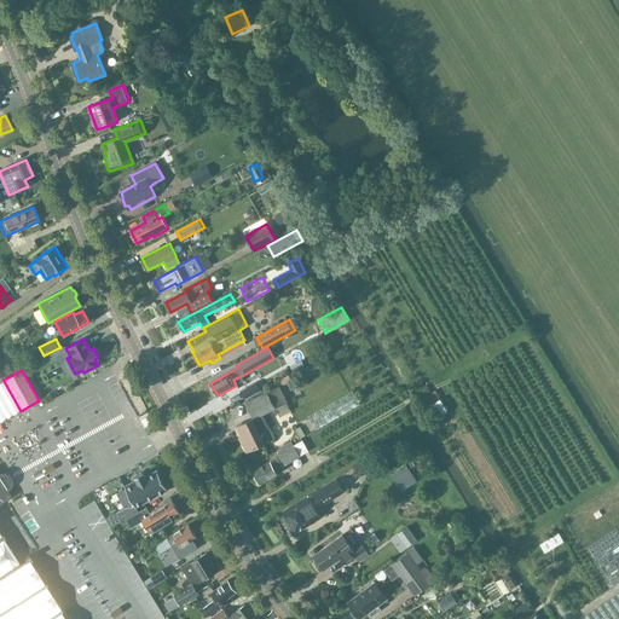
[(0,421),(11,416),(21,411),(4,381),(0,382),(0,421)]
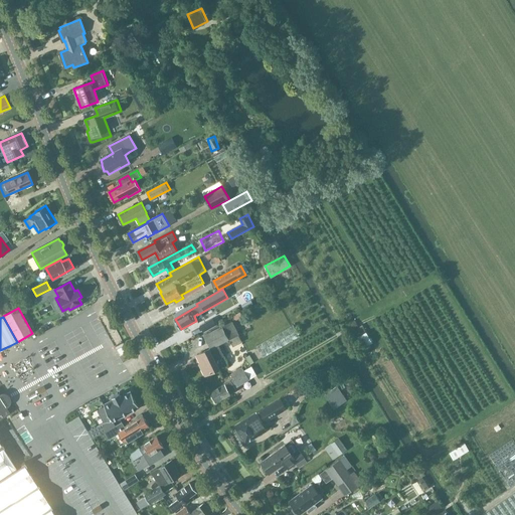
[(212,319),(200,326),(203,332),(216,325),(212,319)]
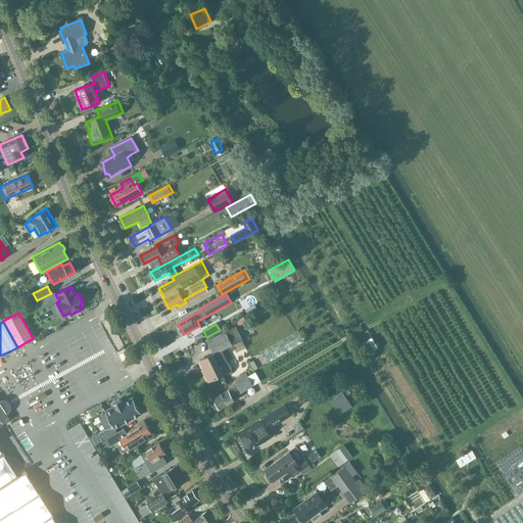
[(243,340),(236,326),(208,340),(215,353),(200,361),(205,372),(204,372),(208,381),(225,373),(221,365),(228,362),(222,350),(243,340)]
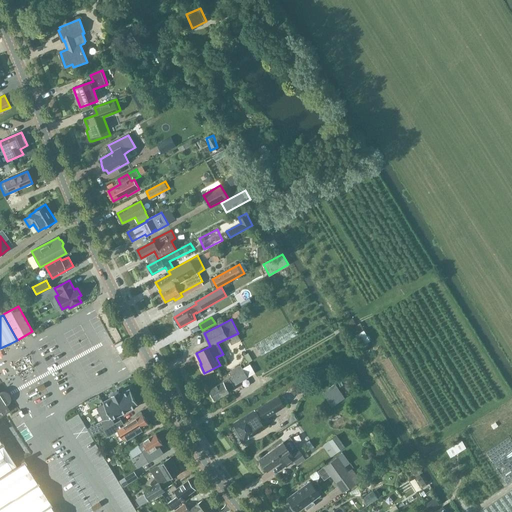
[(254,344),(261,355),(298,334),(291,323),(254,344)]
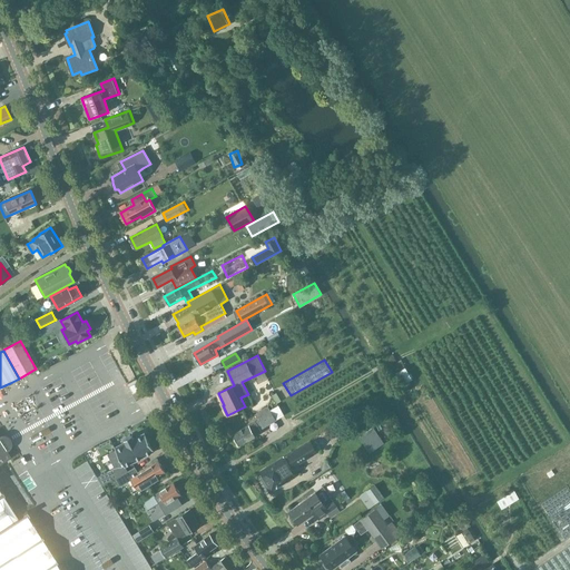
[(406,365),(401,369),(409,381),(414,377),(406,365)]
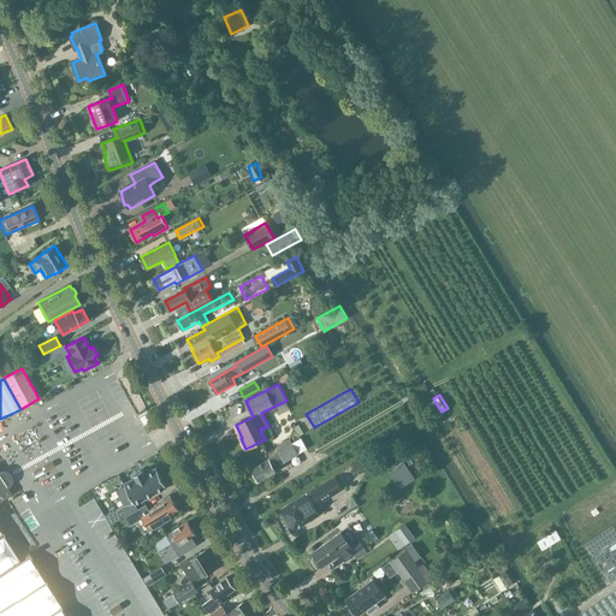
[(247,408),(232,407),(232,418),(246,419),(247,408)]
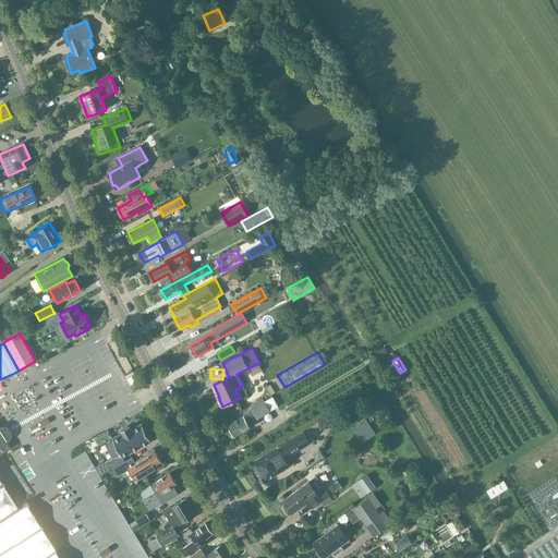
[(265,402),(252,409),(257,419),(270,411),(265,402)]
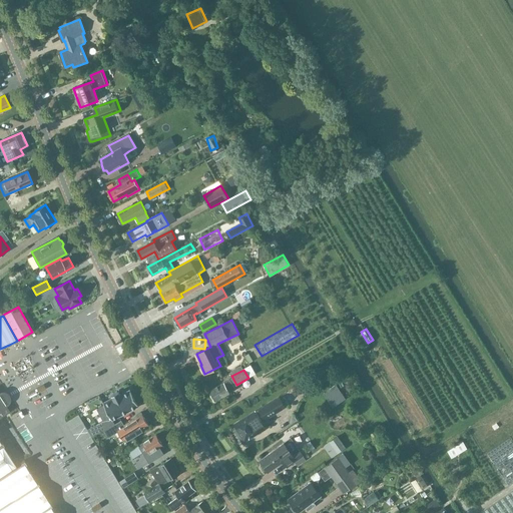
[(229,379),(210,391),(215,400),(235,389),(229,379)]
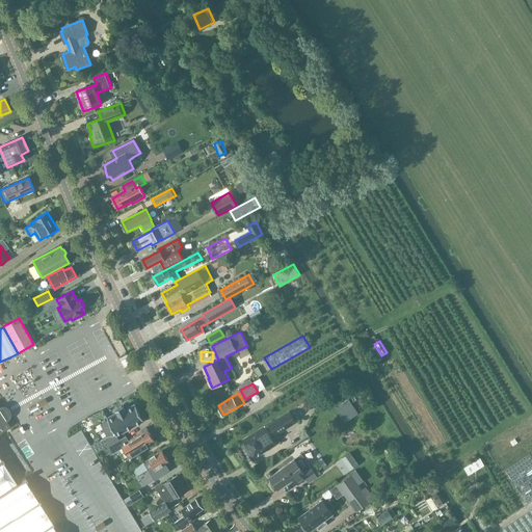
[(251,409),(265,402),(262,396),(248,403),(251,409)]
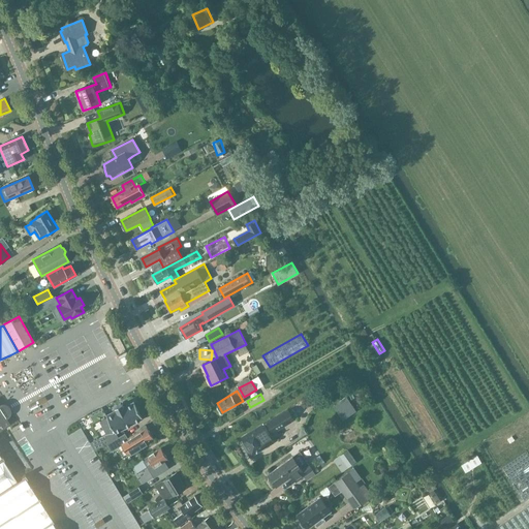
[(347,398),(335,406),(344,419),(355,411),(347,398)]
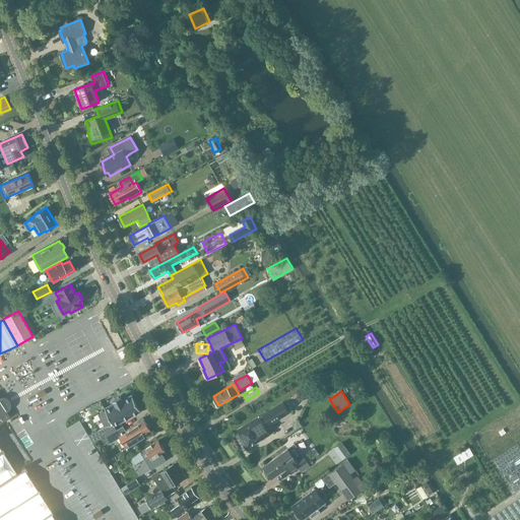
[(106,410),(99,414),(106,428),(99,432),(102,438),(116,430),(114,426),(141,411),(132,394),(122,400),(121,397),(114,401),(115,403),(105,408),(106,410)]
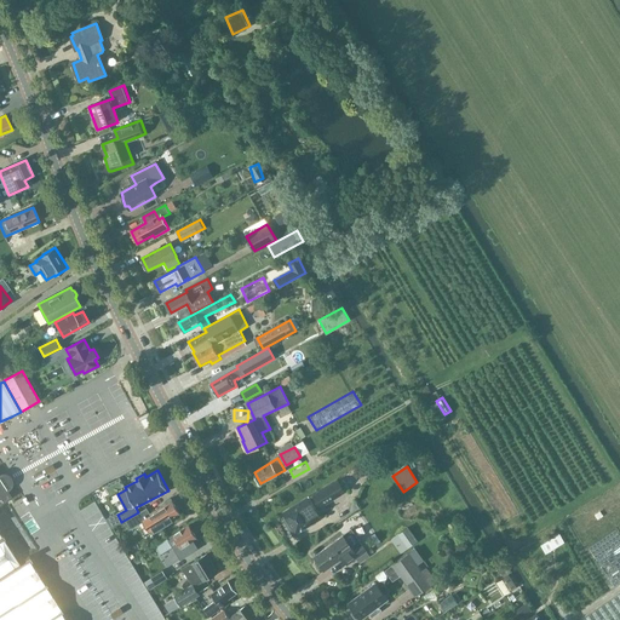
[(0,619),(68,619),(29,560),(21,564),(0,533),(0,504),(3,503),(5,501),(7,499),(0,488),(0,487),(1,488),(3,489),(4,489),(5,489),(6,488),(7,488),(9,487),(10,486),(10,484),(10,483),(10,482),(10,481),(10,480),(9,478),(9,477),(7,476),(6,476),(5,476),(4,476),(3,476),(1,476),(0,476),(0,619)]
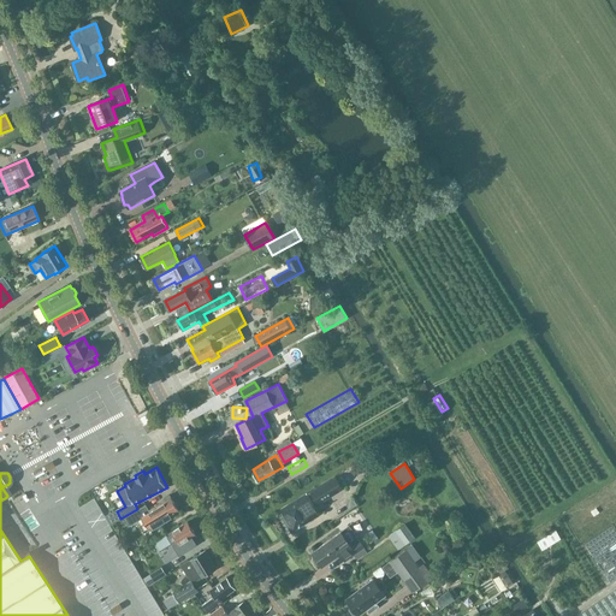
[(313,491),(311,493),(317,503),(318,504),(343,490),(341,484),(336,478),(313,491)]
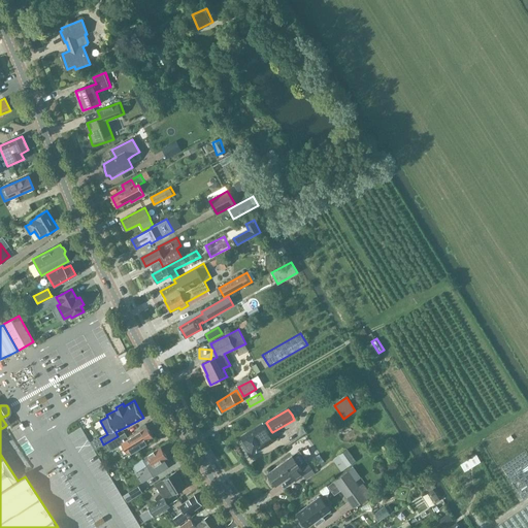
[(263,425),(241,437),(252,455),(273,441),(268,433),(271,431),(266,423),(263,425)]
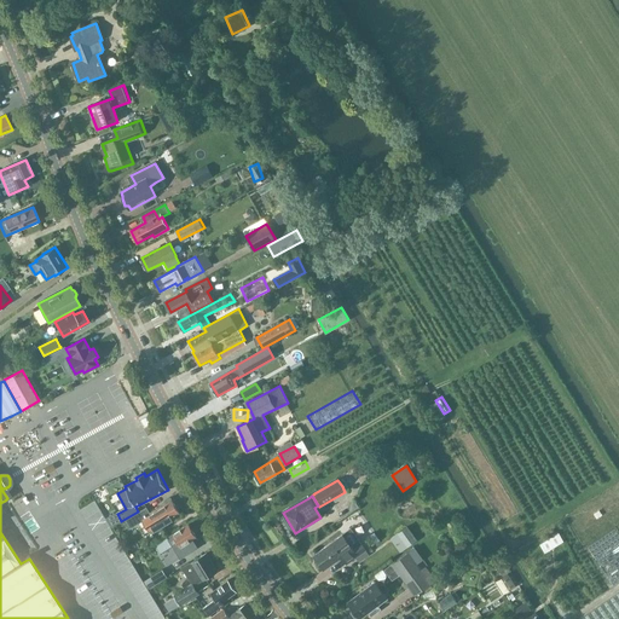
[(146,507),(126,520),(131,528),(144,521),(151,532),(165,524),(172,520),(171,518),(179,513),(171,498),(160,504),(161,507),(150,513),(146,507)]
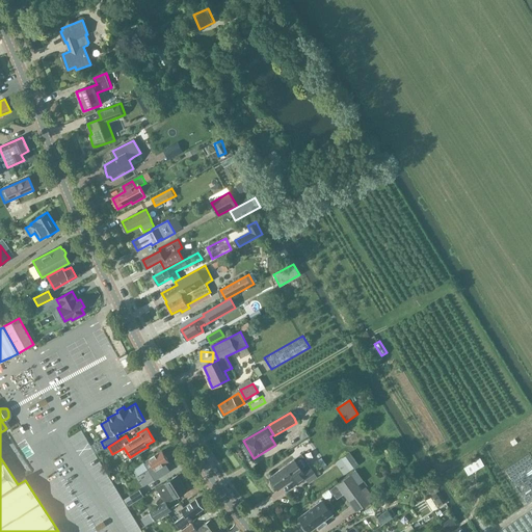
[(100,441),(94,444),(98,451),(104,448),(100,441)]
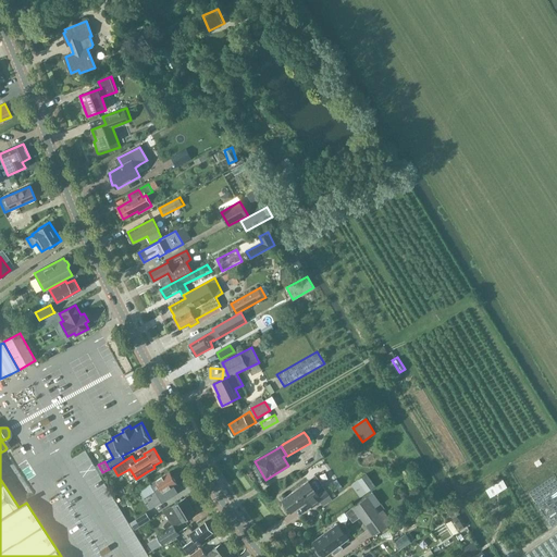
[(174,485),(176,484),(170,472),(152,482),(155,484),(151,485),(156,492),(162,503),(178,493),(174,485)]
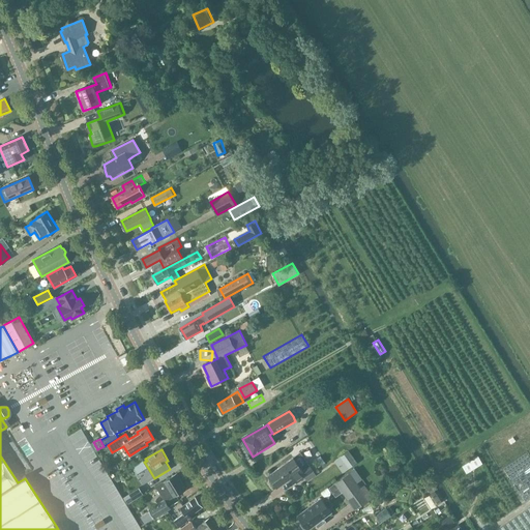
[(349,468),(358,461),(350,449),(341,457),(349,468)]
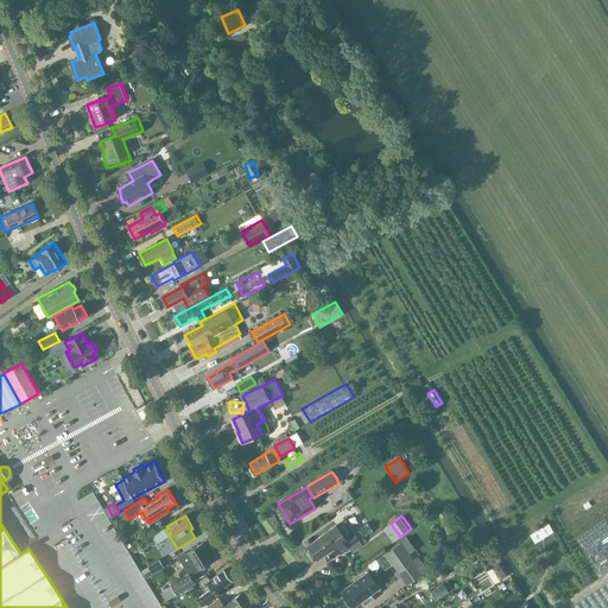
[(344,519),(309,545),(320,559),(335,548),(341,555),(344,552),(361,539),(355,532),(344,519)]
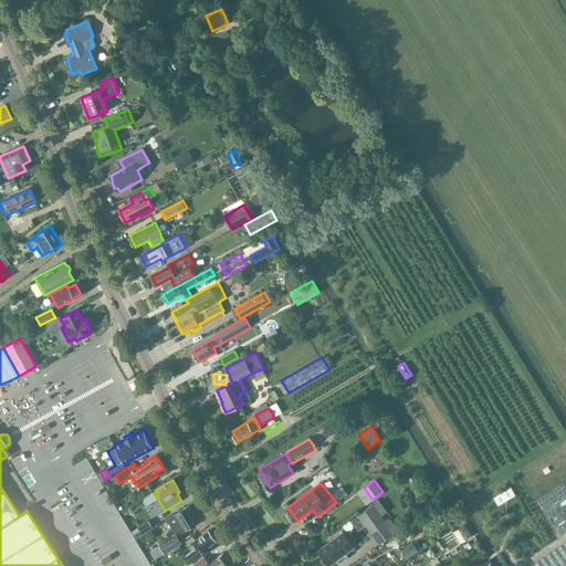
[(512,485),(500,491),(504,500),(515,495),(512,485)]
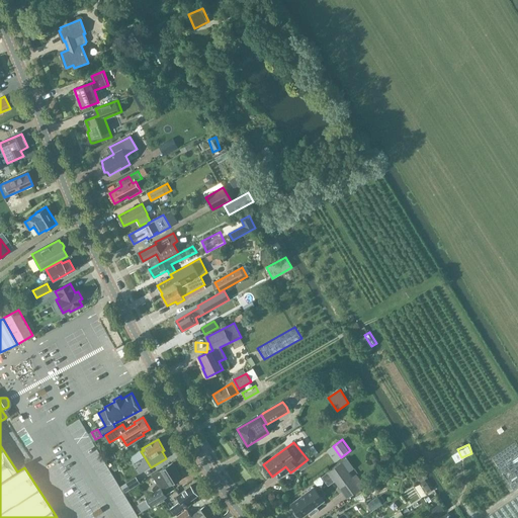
[(145,457),(141,451),(140,449),(130,455),(135,463),(145,457)]
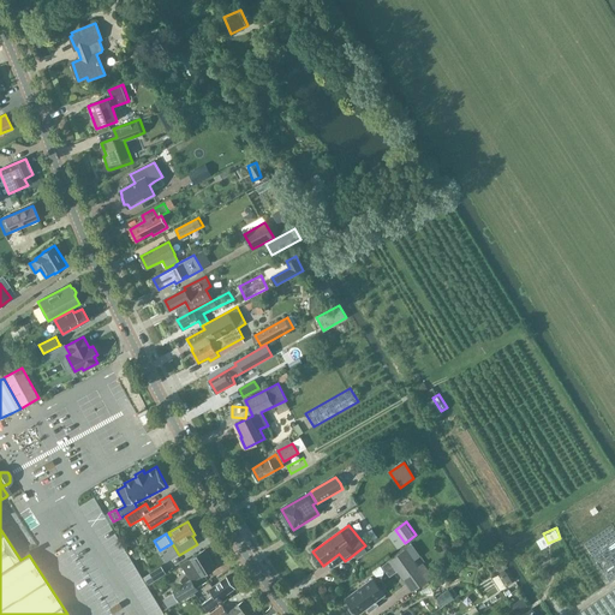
[(390,561),(413,591),(429,580),(407,549),(390,561)]
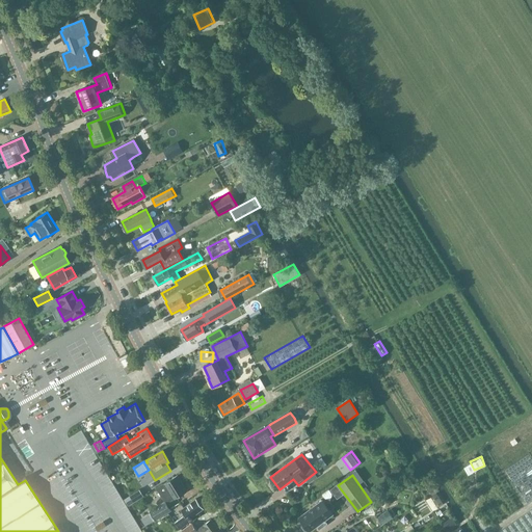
[(157,488),(165,501),(167,503),(187,490),(178,476),(164,484),(157,488)]
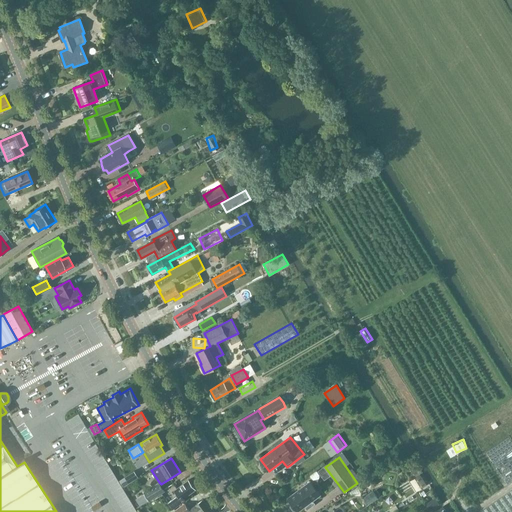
[(399,486),(410,503),(420,496),(417,490),(426,484),(420,475),(411,481),(410,479),(399,486)]
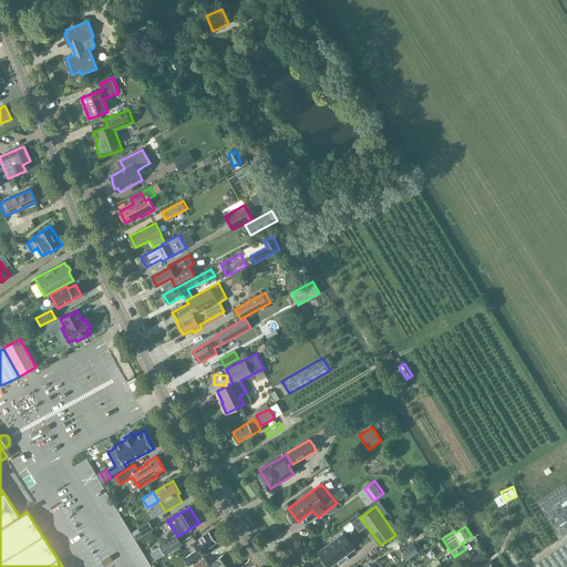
[(192,564),(205,554),(203,552),(216,543),(208,532),(195,542),(199,547),(187,556),(192,564)]
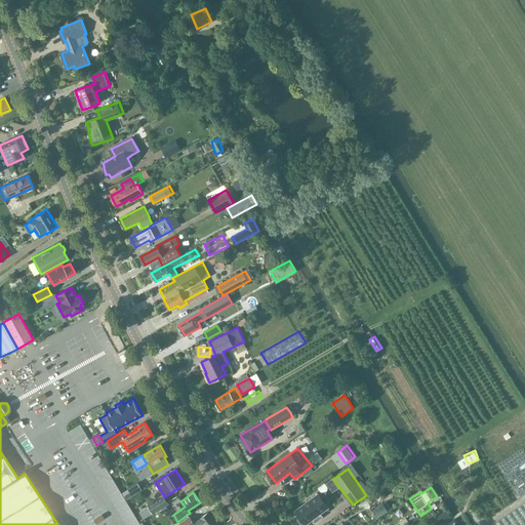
[(301,523),(304,523),(305,523),(307,524),(329,507),(319,493),(295,511),(300,516),(299,517),(298,519),(301,523)]
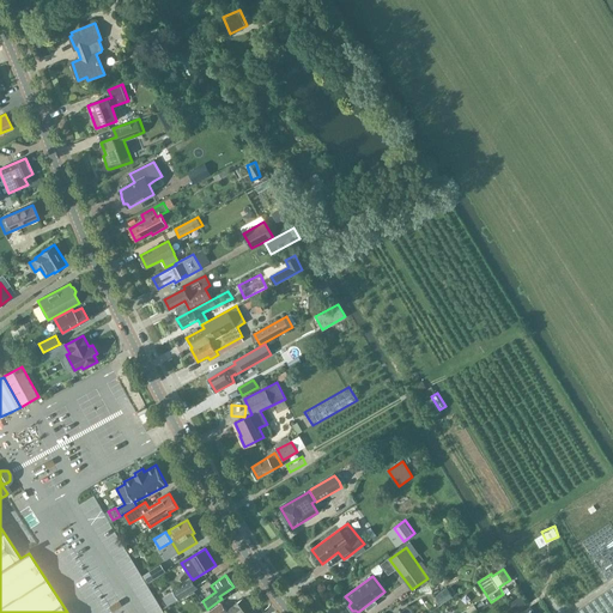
[(173,588),(178,599),(196,588),(193,580),(190,577),(173,588)]
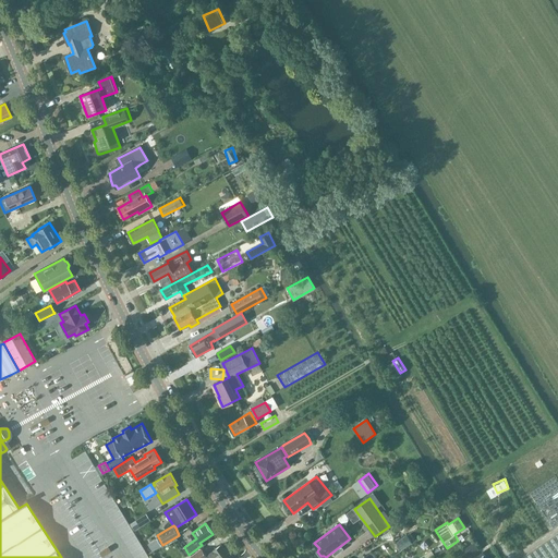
[(397,542),(401,549),(413,543),(408,534),(397,542)]
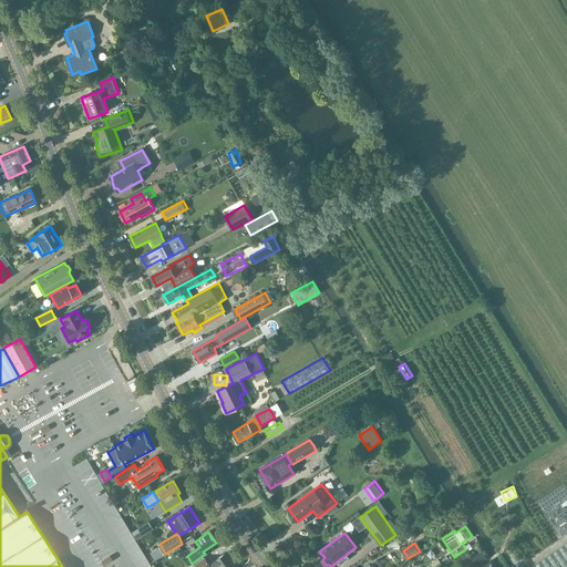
[(566,566),(566,543),(532,566),(566,566)]
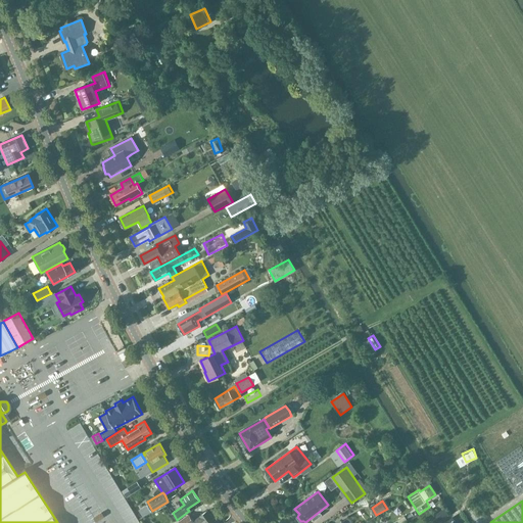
[(180,522),(217,522),(207,511),(195,520),(190,514),(179,522),(180,522)]
